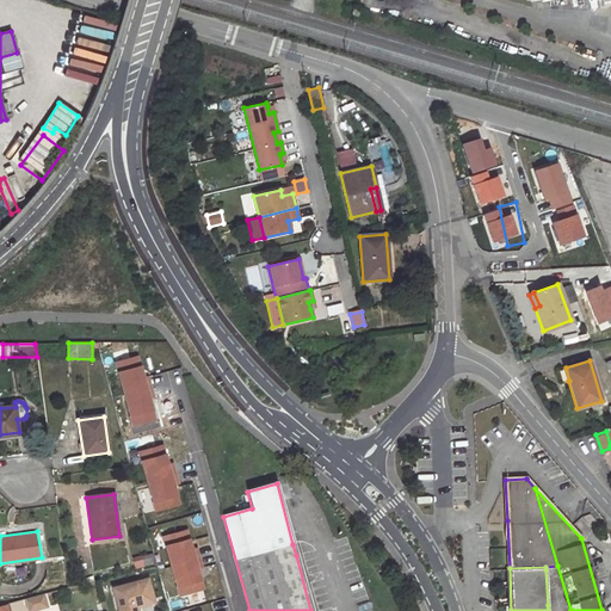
[(155,610),(148,579),(113,588),(118,610),(155,610)]
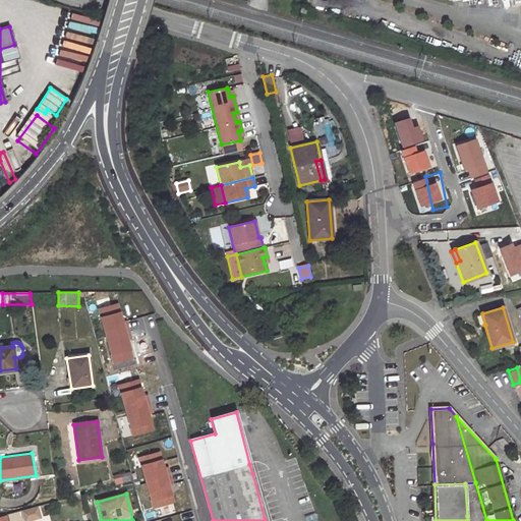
[(38,506),(22,511),(24,520),(25,520),(41,517),(38,506)]
